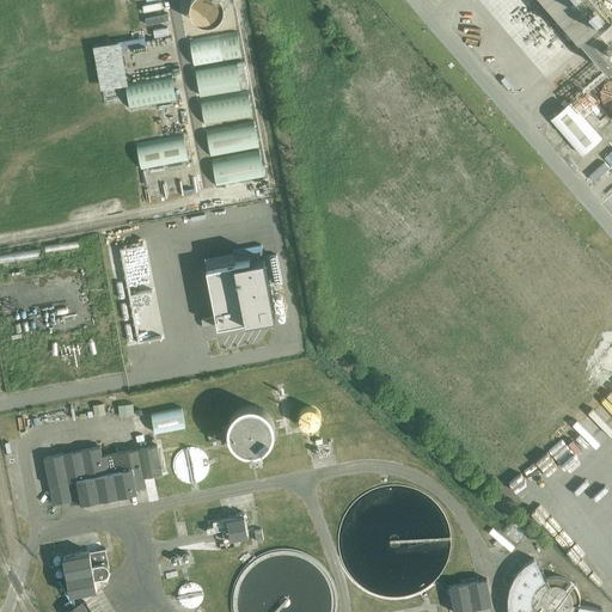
[(190,8),(191,14),(195,19),(201,24),(207,25),(214,23),(219,19),(222,13),(224,10),(224,6),(221,0),(191,0),(191,2),(190,8)]
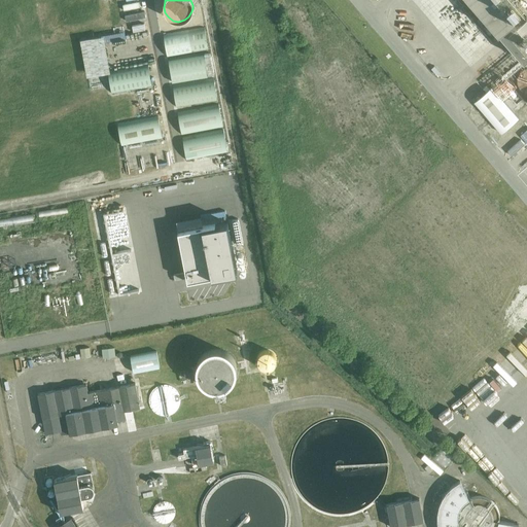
[(526,0),(470,0),(523,60),(526,57),(526,0)]
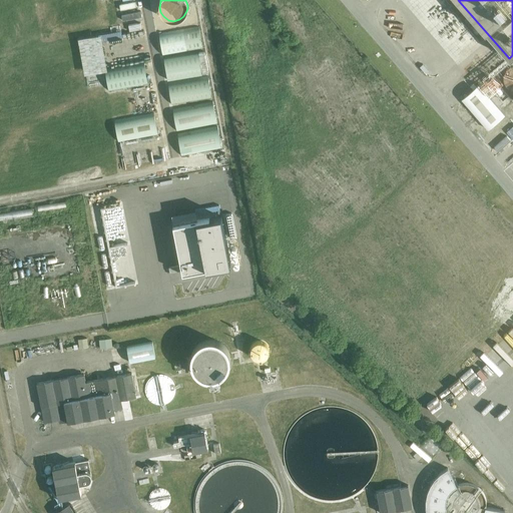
[(159,34),(162,55),(202,48),(198,27),(159,34)]
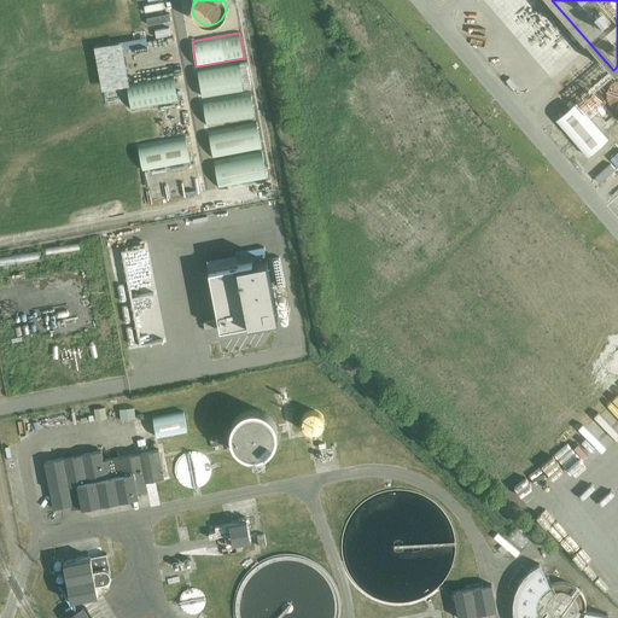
[(19,143),(123,126),(120,98),(117,99),(110,58),(9,74),(19,143)]
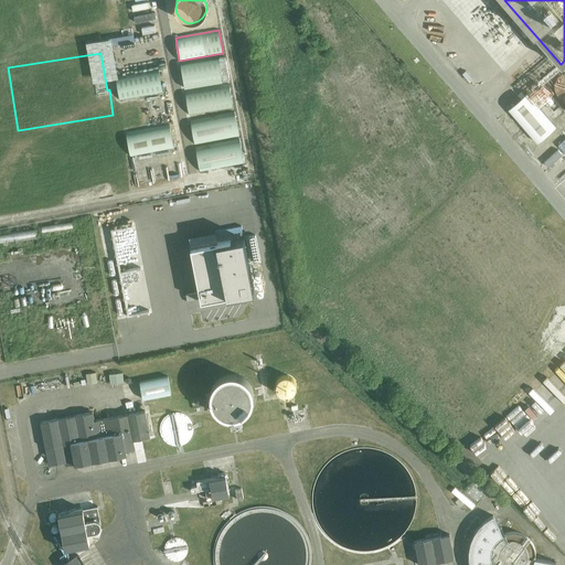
[(180,64),(184,87),(228,80),(224,55),(180,64)]
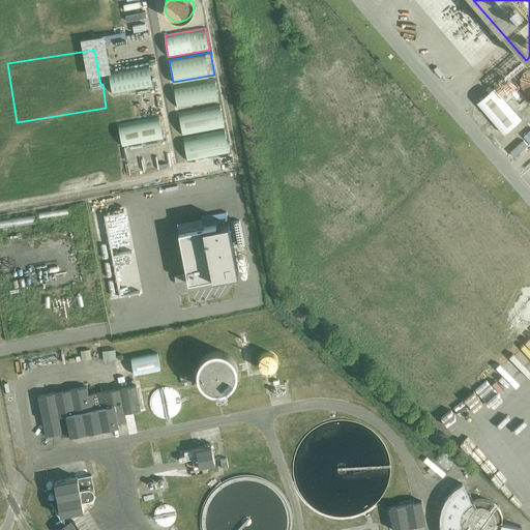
[(109,71),(113,94),(153,87),(149,64),(109,71)]
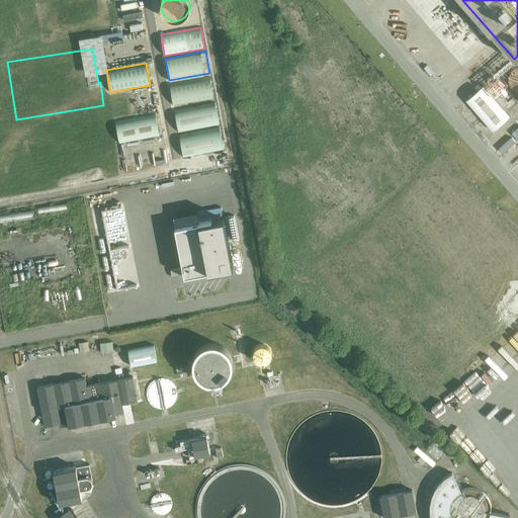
[(516,90),(517,88),(517,66),(508,71),(516,90)]
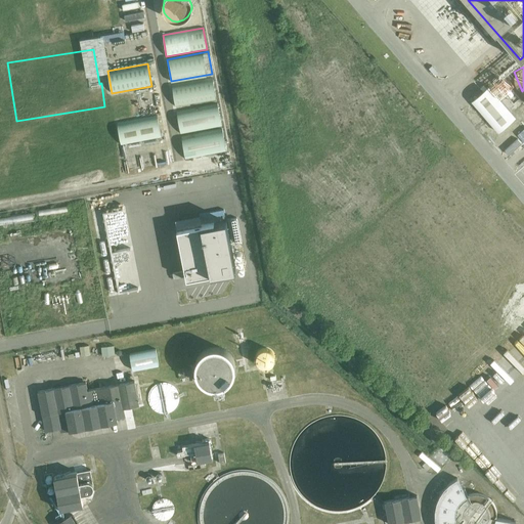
[(172,84),(176,106),(216,98),(212,77),(172,84)]
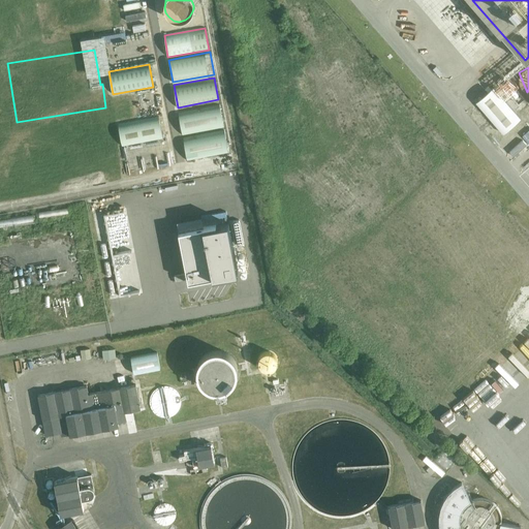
[(475,102),(502,133),(521,119),(493,87),(475,102)]
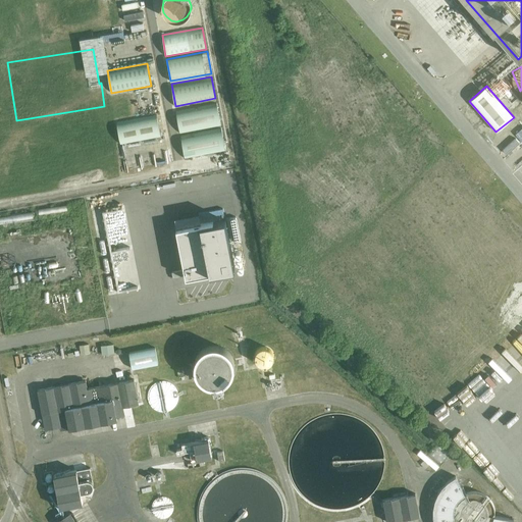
[(176,111),(180,134),(220,125),(216,103),(176,111)]
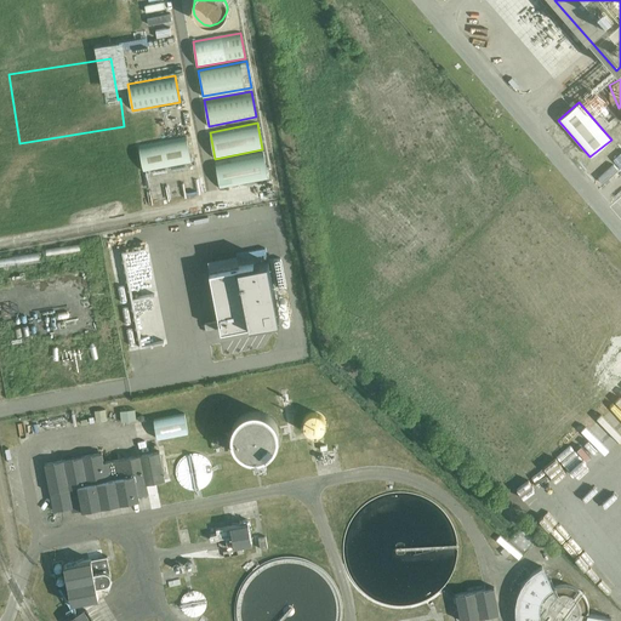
[(192,163),(187,136),(138,146),(143,172),(192,163)]
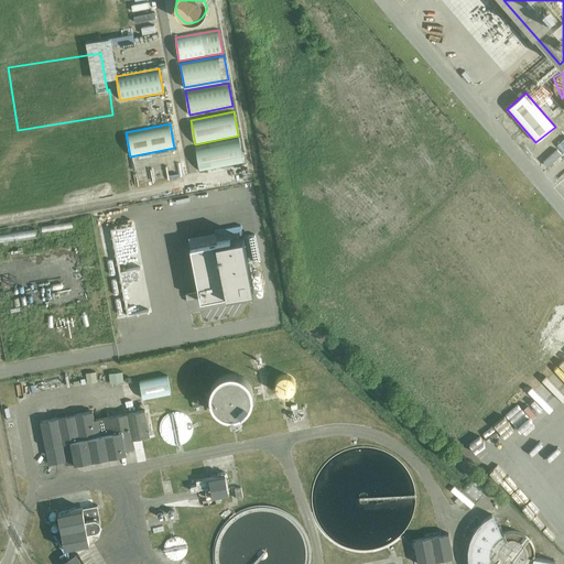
[(195,147),(199,171),(243,163),(239,139),(195,147)]
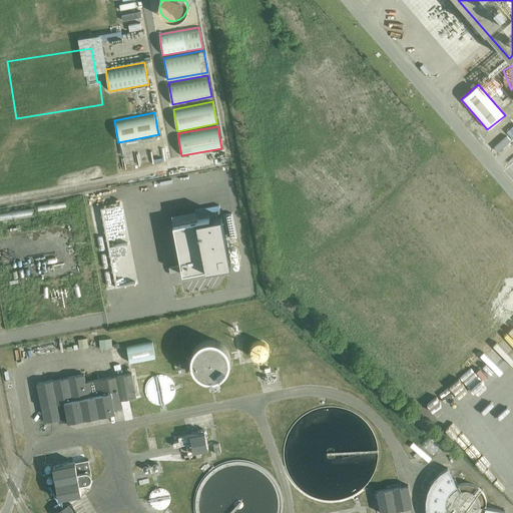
[(98,226),(107,288),(137,283),(131,240),(125,241),(119,202),(101,205),(101,206),(98,207),(101,226),(98,226)]
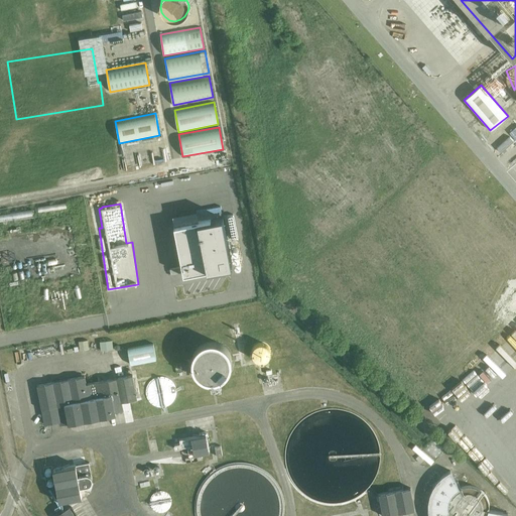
[(224,215),(229,215),(230,222),(235,221),(234,206),(223,207),(224,215)]
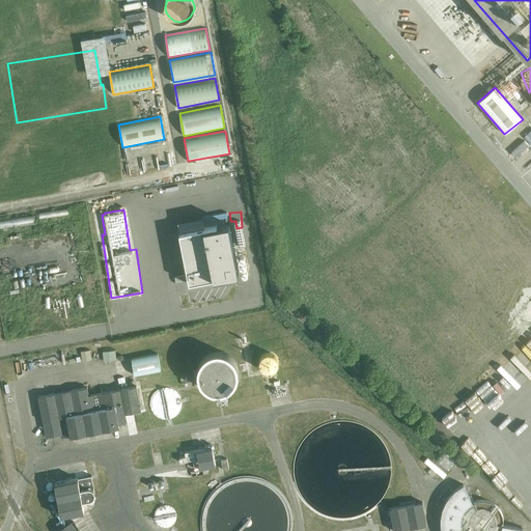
[(218,223),(167,233),(177,284),(228,275),(218,223)]
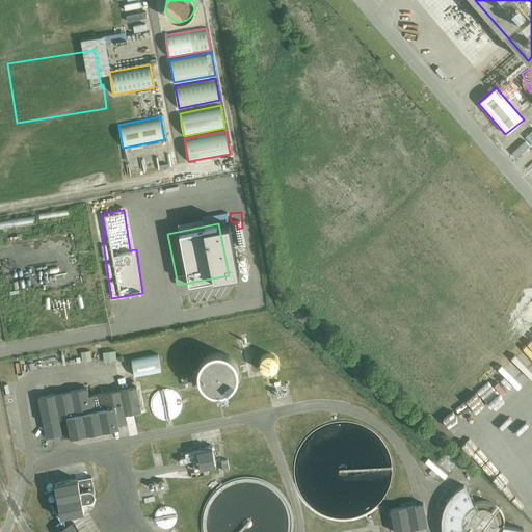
[(117,348),(105,349),(106,360),(118,357),(117,348)]
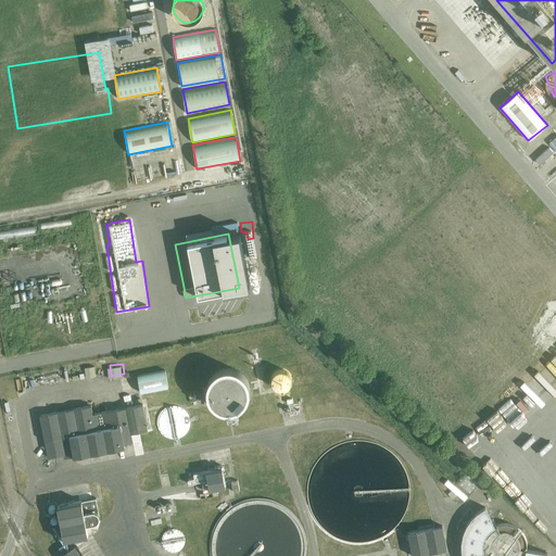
[(88,365),(88,375),(97,375),(98,365),(88,365)]
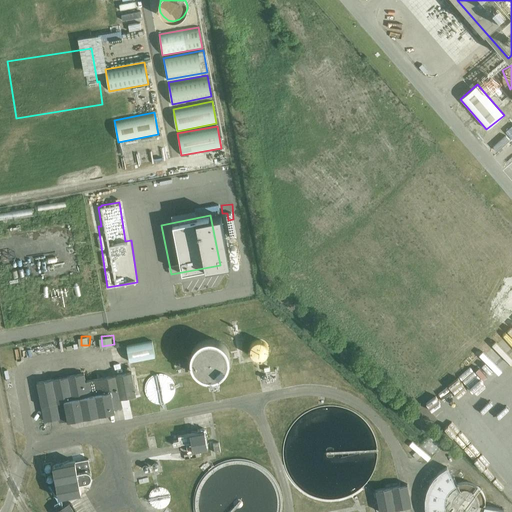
[(129,344),(132,361),(158,356),(155,339),(129,344)]
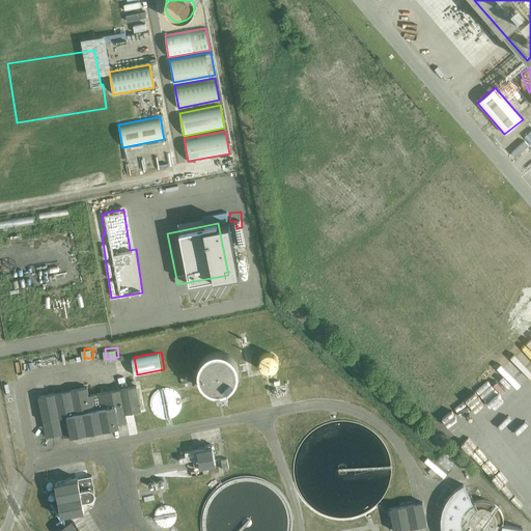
[(278,365),(278,363),(278,361),(278,359),(276,356),(273,354),(270,353),(268,353),(266,354),(263,355),(261,356),(259,359),(258,361),(258,363),(259,366),(260,369),(263,371),(266,372),(268,373),(270,373),(272,372),(273,371),(275,370),(276,369),(278,367),(278,365)]
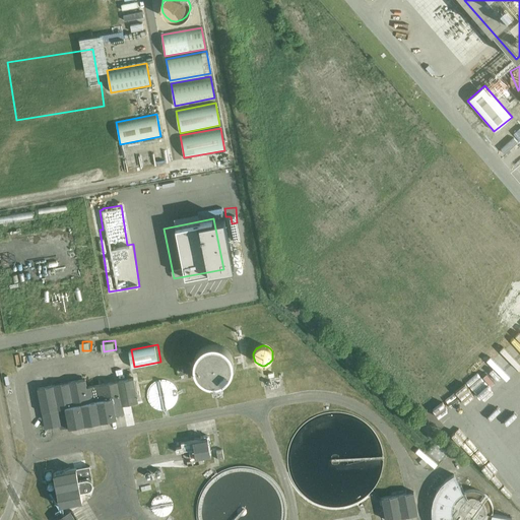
[(233,373),(234,369),(233,365),(232,362),(230,358),(228,354),(225,352),(221,350),(218,349),(214,348),(209,349),(205,350),(202,352),(199,354),(197,358),(195,361),(194,365),(194,369),(194,373),(195,377),(197,380),(199,382),(201,385),(205,387),(208,388),(212,389),(216,389),(219,388),(223,386),(228,384),(230,380),(232,377),(233,373)]
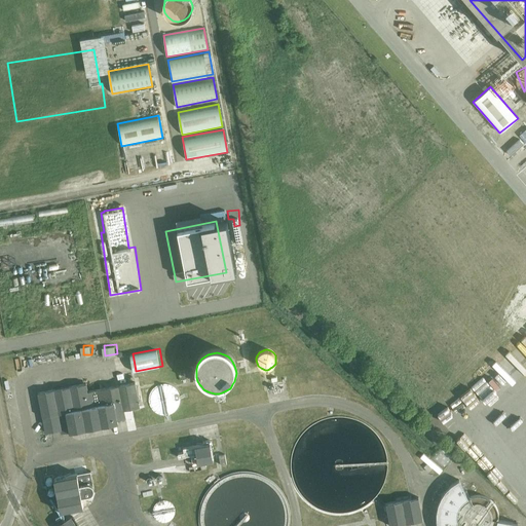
[(38,393),(45,434),(125,418),(123,410),(140,407),(135,382),(87,391),(86,383),(38,393)]
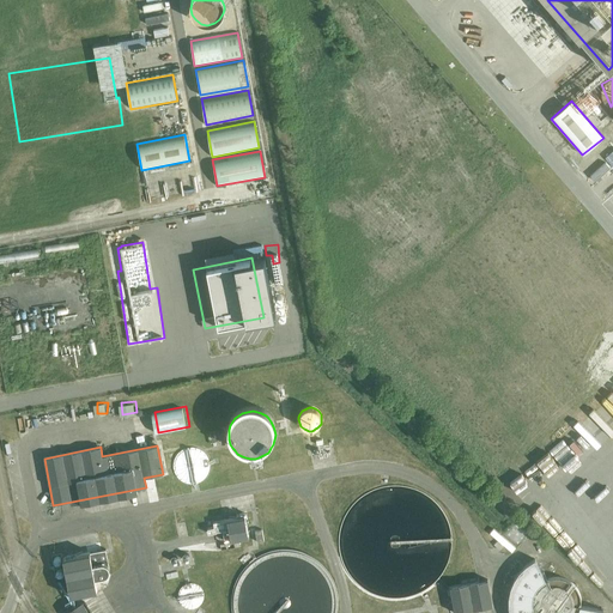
[(208,472),(210,467),(208,463),(208,460),(206,457),(204,454),(201,451),(198,450),(194,449),(190,448),(187,449),(183,450),(181,451),(177,454),(175,456),(174,460),(173,462),(173,467),(173,471),(174,473),(175,477),(177,479),(180,483),(183,484),(189,485),(192,485),(196,485),(201,483),(202,481),(205,478),(207,474),(208,472)]
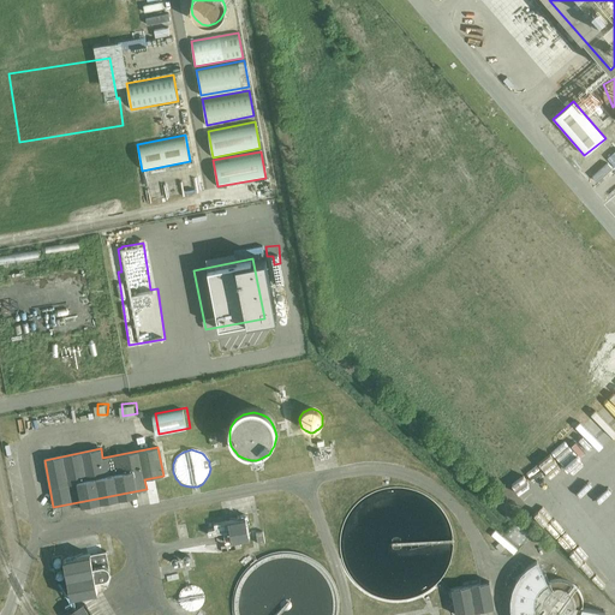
[(224,532),(226,543),(250,538),(245,515),(238,517),(238,519),(214,524),(215,529),(208,530),(209,536),(218,533),(224,532)]
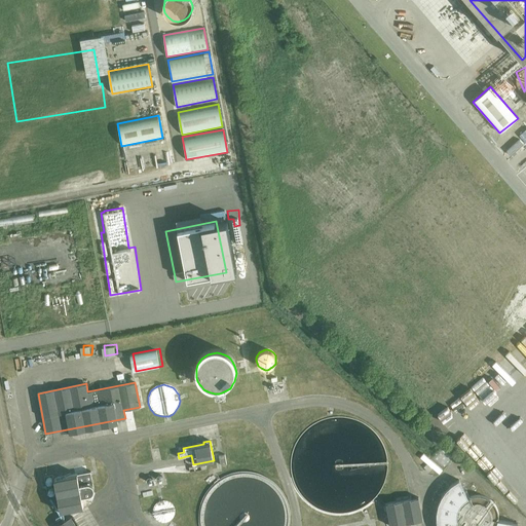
[(446,448),(437,458),(446,466),(455,457),(446,448)]
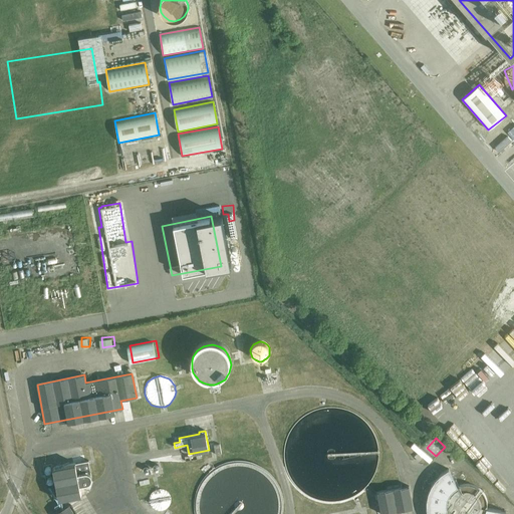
[(417,442),(414,445),(431,461),(434,458),(417,442)]
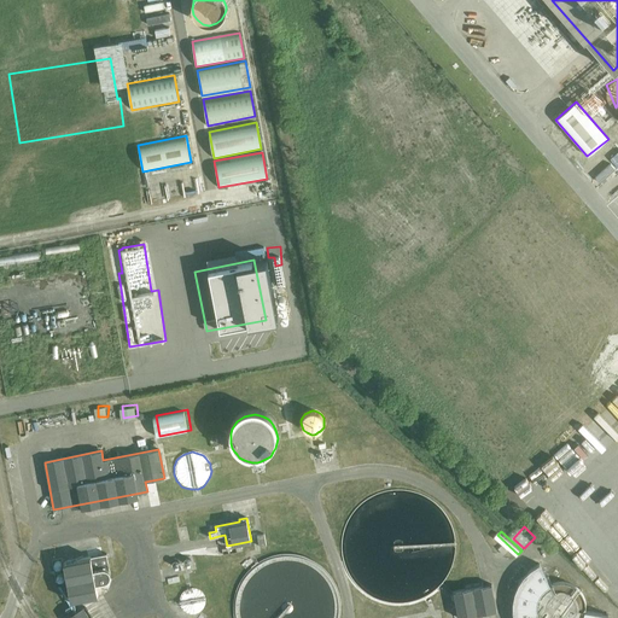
[(103,567),(93,570),(91,557),(63,563),(71,601),(98,595),(95,583),(105,581),(106,581),(108,581),(109,579),(110,578),(110,577),(111,576),(111,575),(111,573),(111,572),(110,572),(110,571),(110,570),(109,570),(108,569),(106,567),(105,567),(104,567),(103,567)]
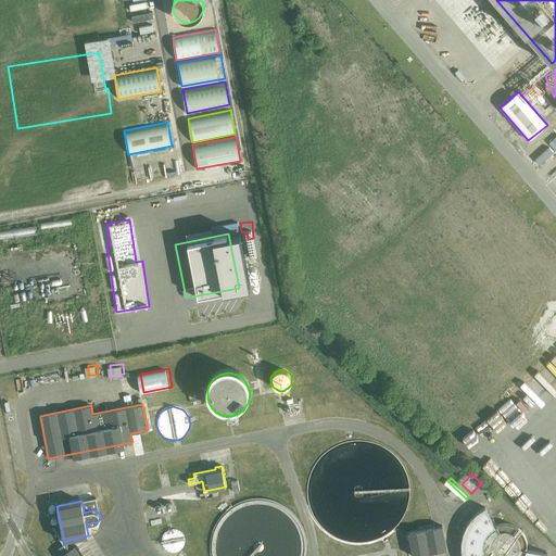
[(495,528),(494,528),(481,507),(479,508),(476,512),(472,514),(470,516),(469,518),(467,520),(466,521),(465,525),(464,527),(463,529),(462,532),(462,533),(460,535),(460,538),(460,539),(459,541),(459,544),(459,547),(459,548),(460,551),(460,554),(460,555),(546,555),(547,555),(547,554),(523,550),(523,547),(525,546),(525,544),(523,543),(523,541),(523,540),(522,538),(522,536),(521,535),(520,534),(519,532),(518,531),(517,530),(516,529),(515,529),(514,528),(512,527),(510,527),(508,526),(506,526),(503,526),(501,526),(498,526),(497,527),(496,527),(495,528)]
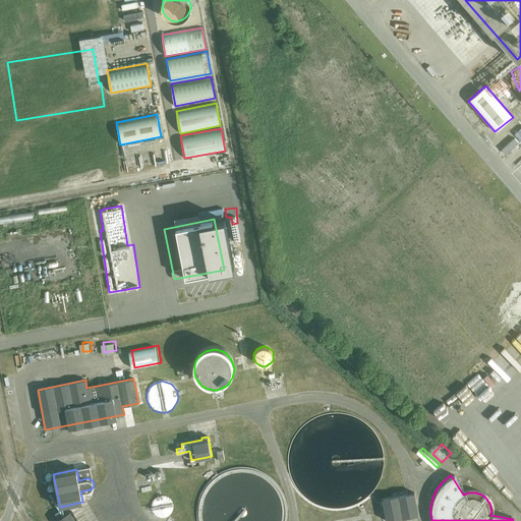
[(386,520),(387,520),(411,516),(418,515),(414,493),(382,499),(386,520)]
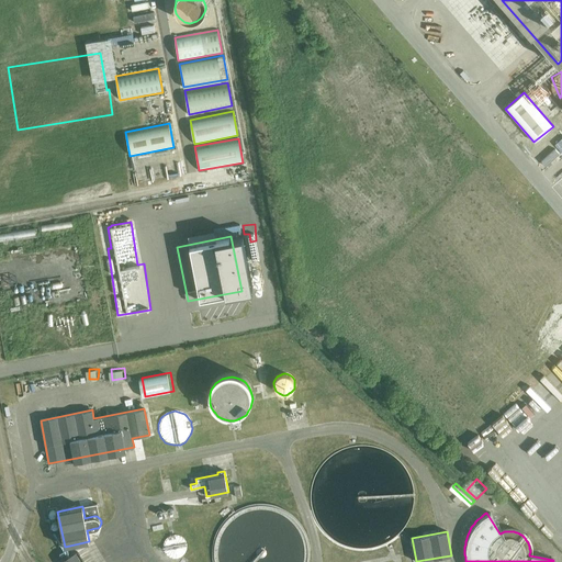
[(187,549),(187,547),(187,544),(186,542),(183,539),(180,536),(177,535),(173,535),(171,536),(169,537),(167,538),(165,541),(164,543),(164,547),(164,551),(166,554),(169,557),(171,558),(173,559),(177,559),(179,558),(181,557),(183,555),(184,553),(186,551),(187,549)]
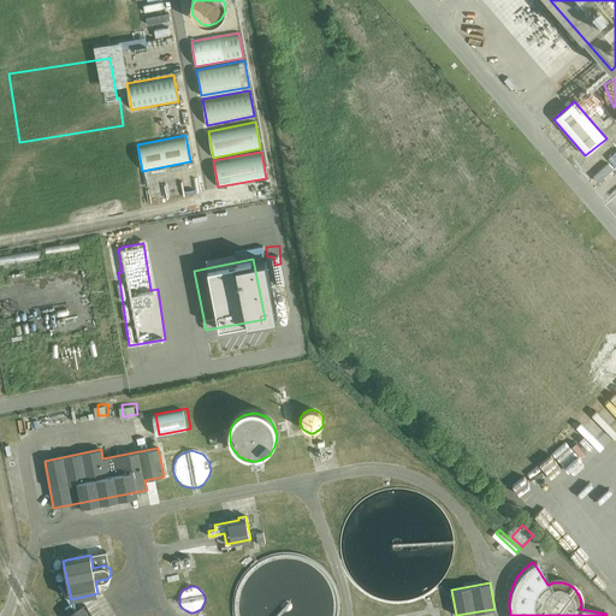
[(88,615),(81,604),(69,611),(71,615),(88,615)]
